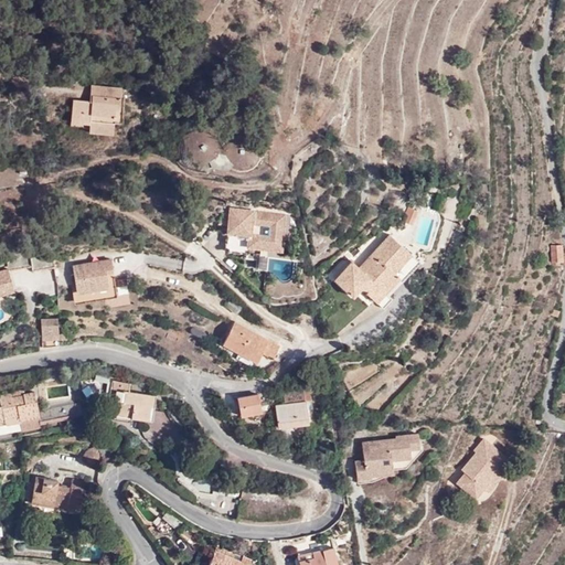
[(113,134),(114,121),(115,108),(120,108),(121,96),(123,87),(91,85),(89,100),(73,98),(70,128),(113,134)]
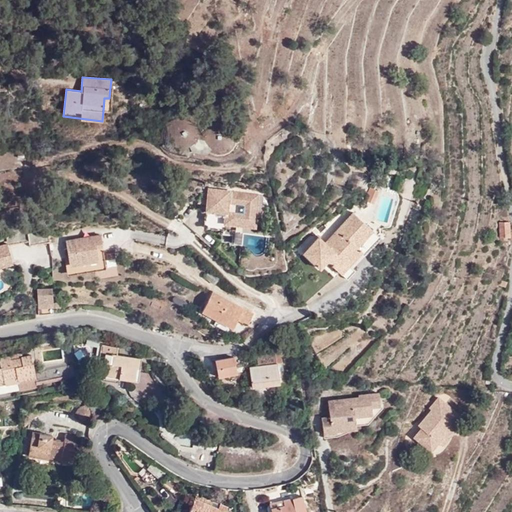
[(104,98),(103,110),(111,111),(113,87),(110,87),(109,98),(104,98)]
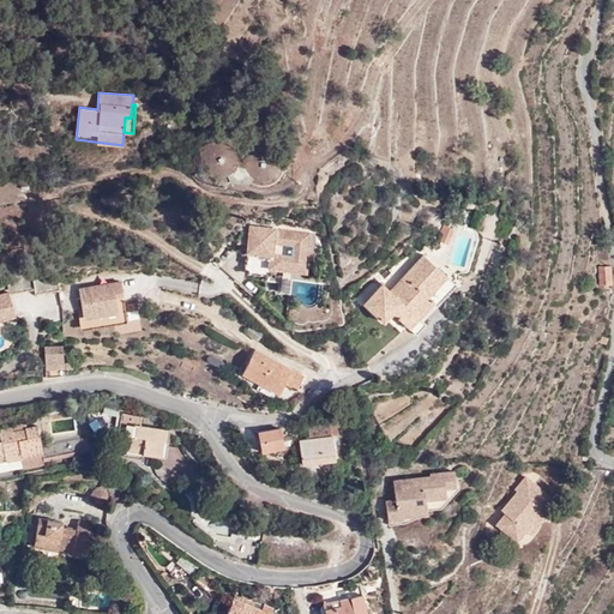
[(247,176),(245,168),(238,167),(234,173),(228,178),(230,182),(248,185),(251,182),(247,176)]
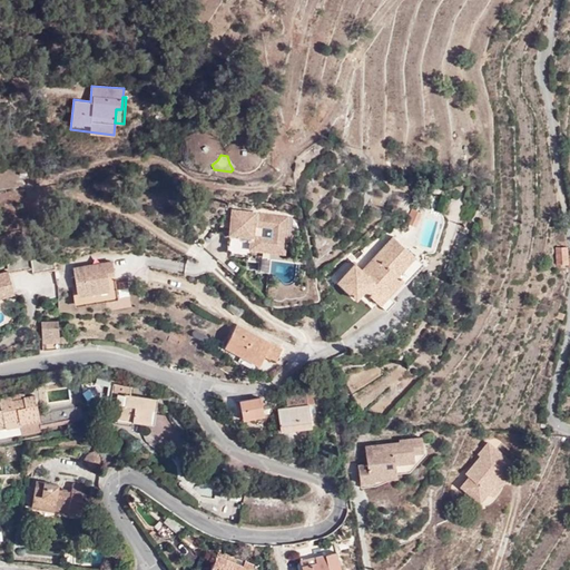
[(416,226),(422,213),(412,208),(406,222),(416,226)]
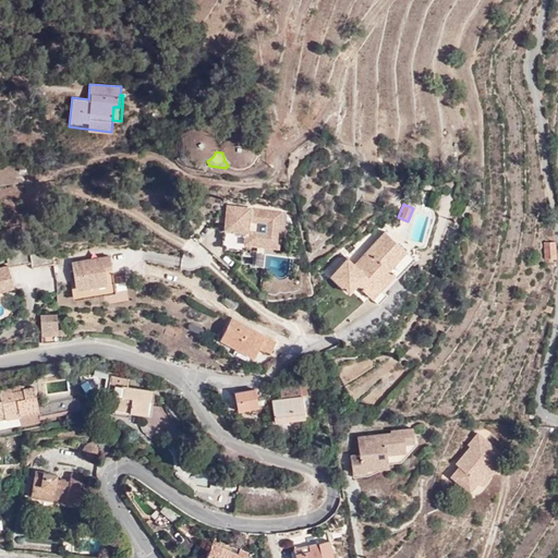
[(279,245),(282,213),(251,208),(252,207),(230,205),(225,246),(246,249),(247,241),(279,245)]
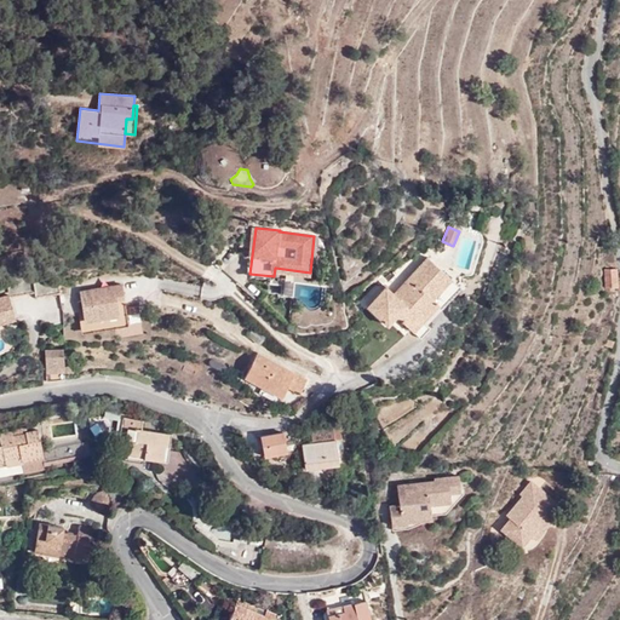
[(438,303),(442,306),(460,287),(428,256),(394,292),(385,286),(367,305),(380,319),(390,309),(397,315),(420,337),(429,327),(425,323),(423,321),(438,303)]
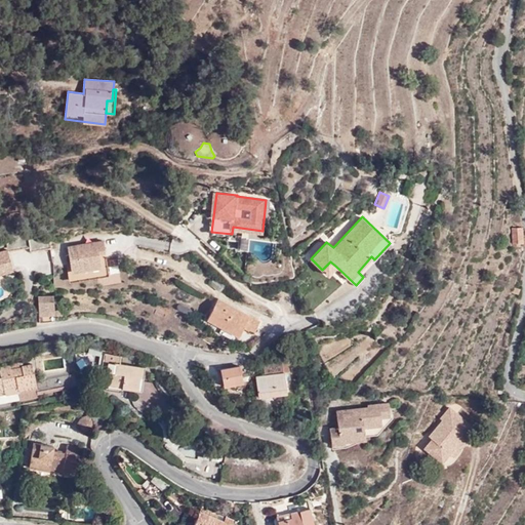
[(511,243),(523,242),(523,228),(511,228),(511,243)]
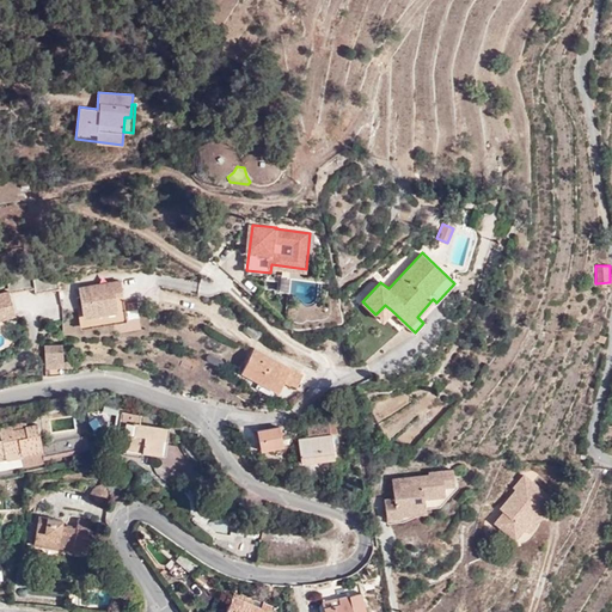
[(42,270),(32,271),(35,288),(35,292),(51,289),(48,269),(42,270)]
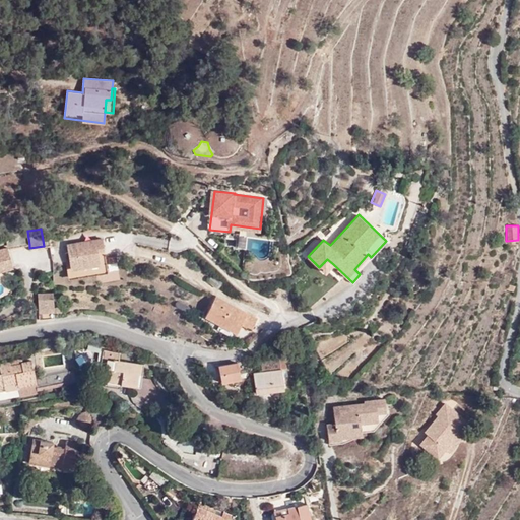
[(29,245),(27,231),(5,235),(8,248),(29,245)]
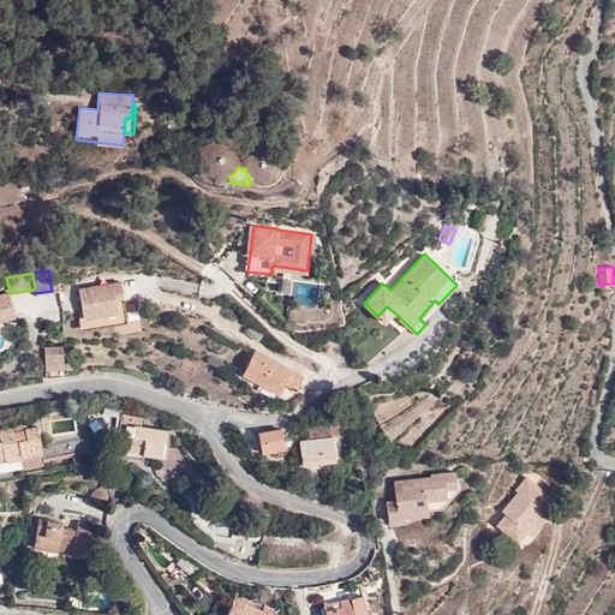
[(87,327),(115,323),(129,321),(123,280),(79,288),(87,327)]
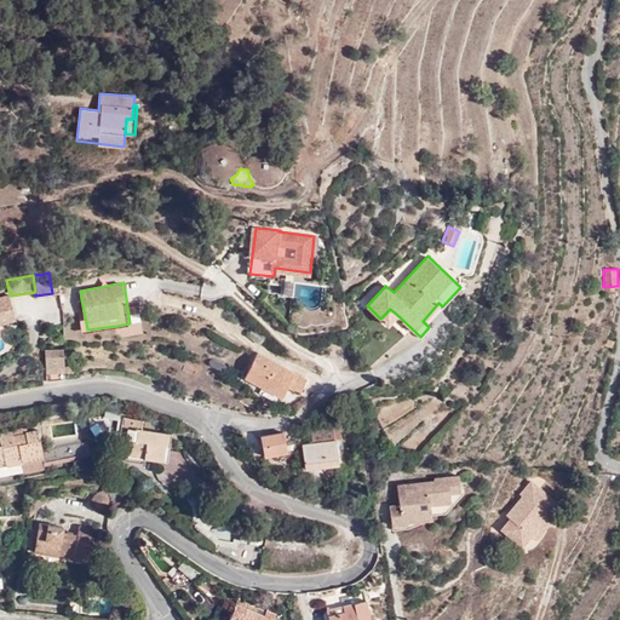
[(10,296),(0,297),(0,321),(15,319),(10,296)]
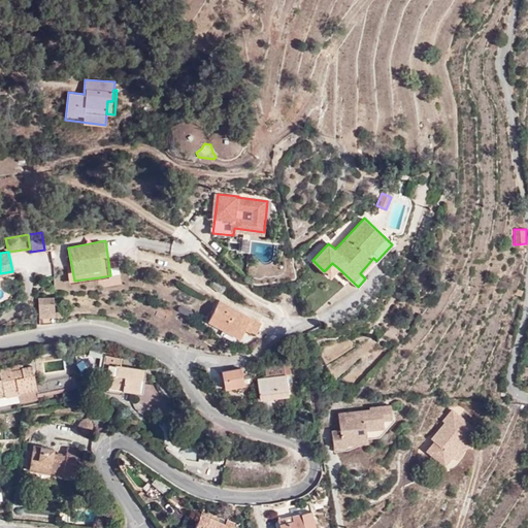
[(362,275),(376,261),(373,258),(360,273),(362,275)]
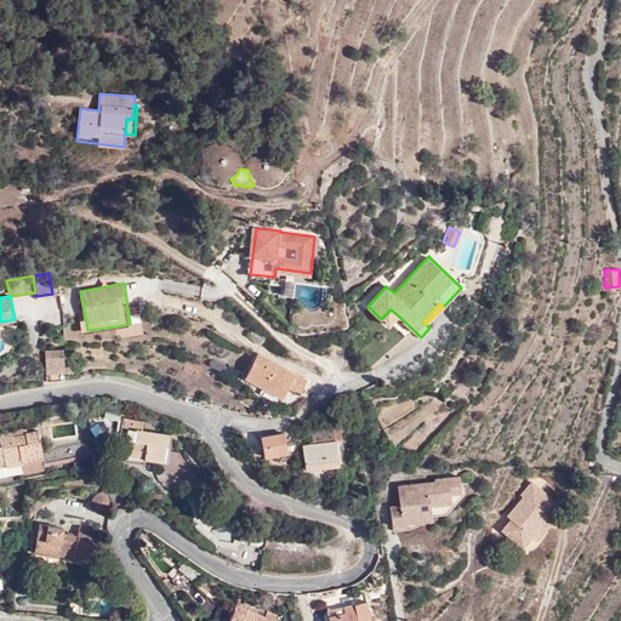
[(391,309),(381,319),(388,326),(398,315),(391,309)]
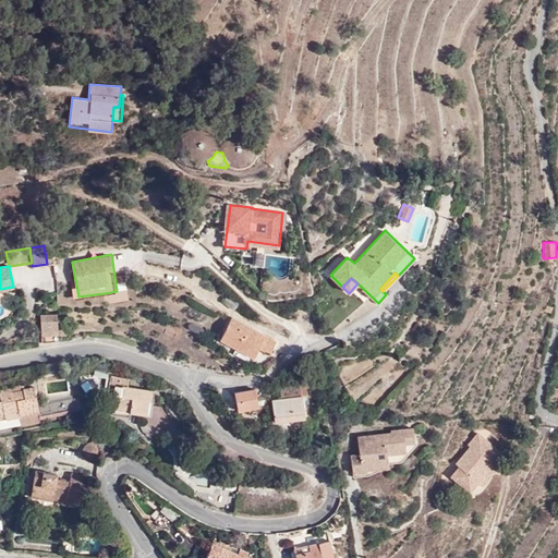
[(233,311),(238,305),(225,295),(221,300),(233,311)]
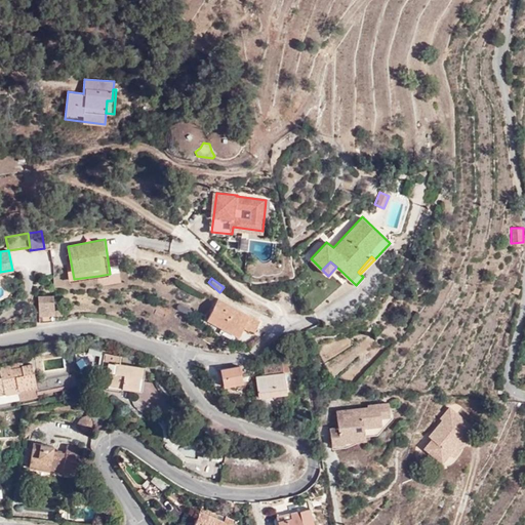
[(35,294),(40,322),(54,320),(50,292),(35,294)]
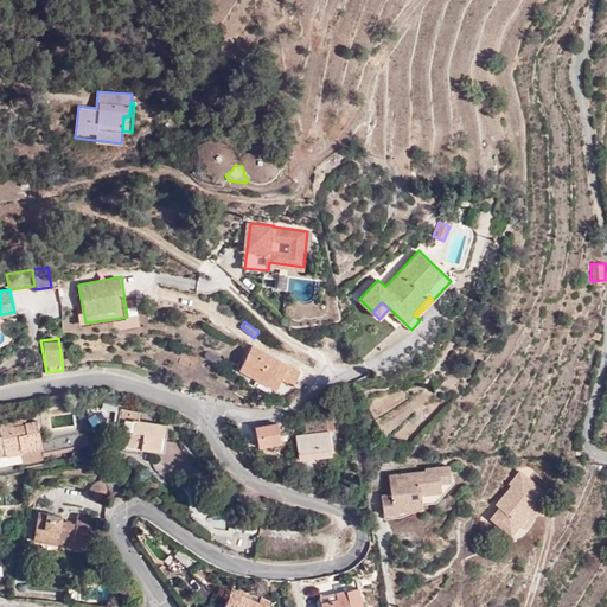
[(240,368),(257,378),(275,388),(281,377),(283,372),(289,376),(295,379),(300,370),(251,344),(240,368)]
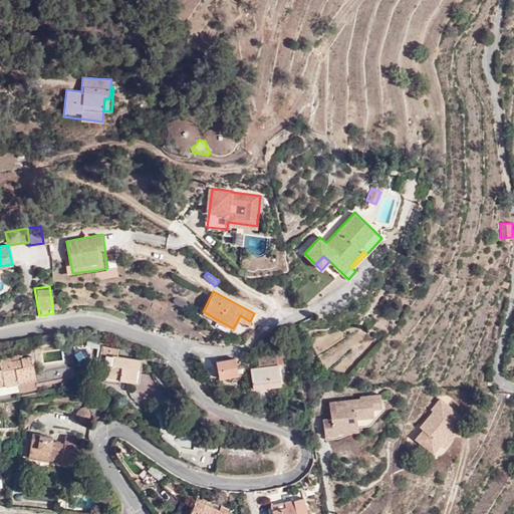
[(233,328),(218,320),(216,324),(232,332),(234,328),(233,328)]
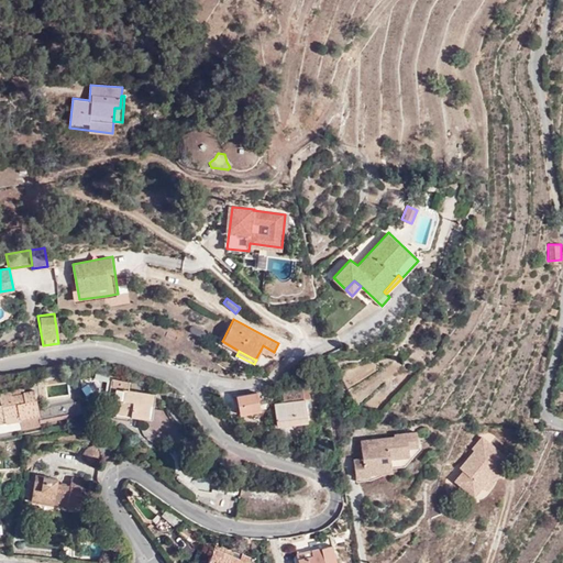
[(108,381),(110,371),(98,368),(96,378),(108,381)]
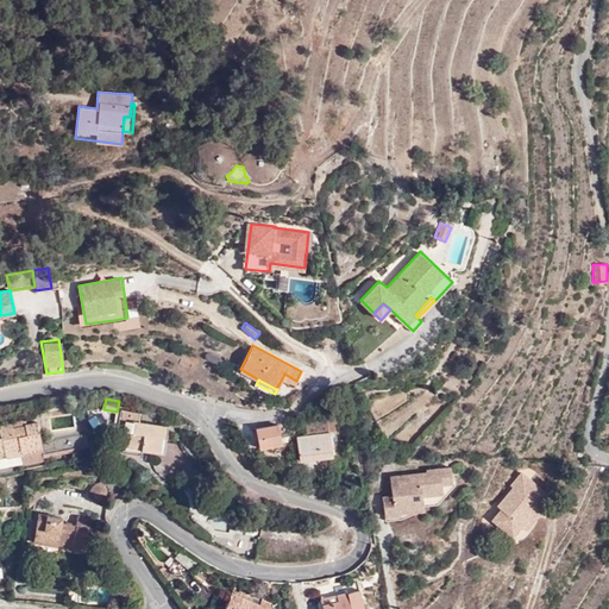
[(164,452),(168,426),(138,421),(139,413),(120,409),(118,429),(123,429),(120,444),(164,452)]
